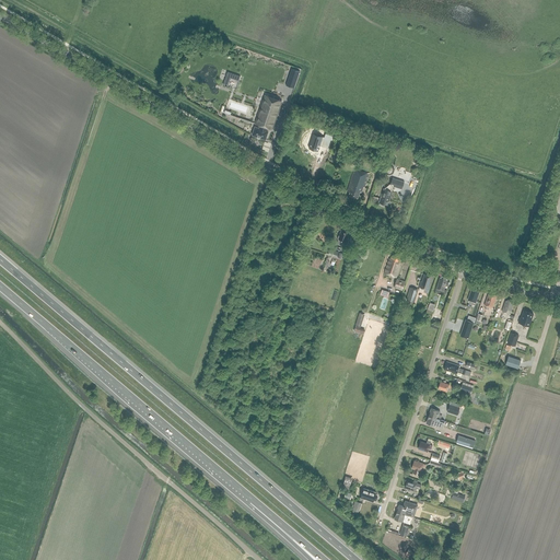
[(292,69),(286,85),(294,89),(300,71),(292,69)]
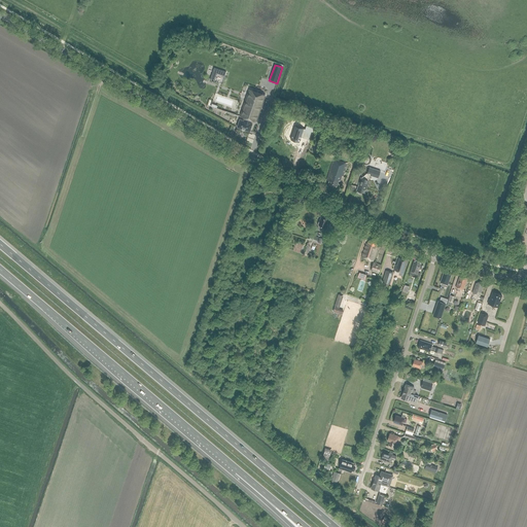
[(226,72),(214,68),(210,80),(214,81),(217,74),(224,76),(226,72)]
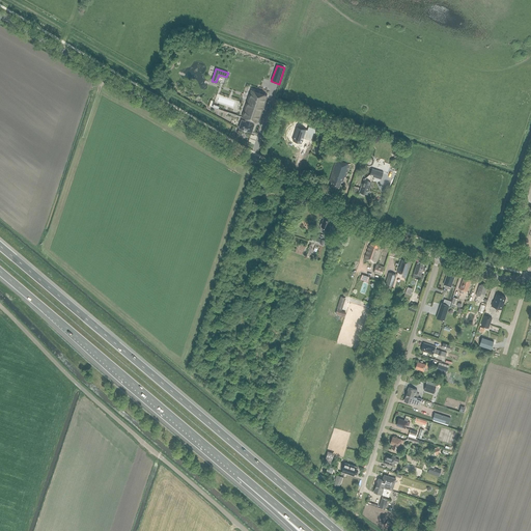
[(242,120),(239,129),(252,133),(254,124),(253,124),(254,121),(258,122),(268,95),(251,90),(243,117),(247,119),(246,121),(242,120)]
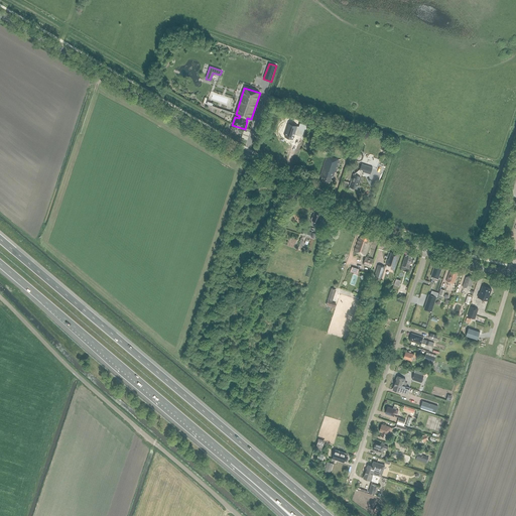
[(287,123),(283,136),(291,139),(296,126),(287,123)]
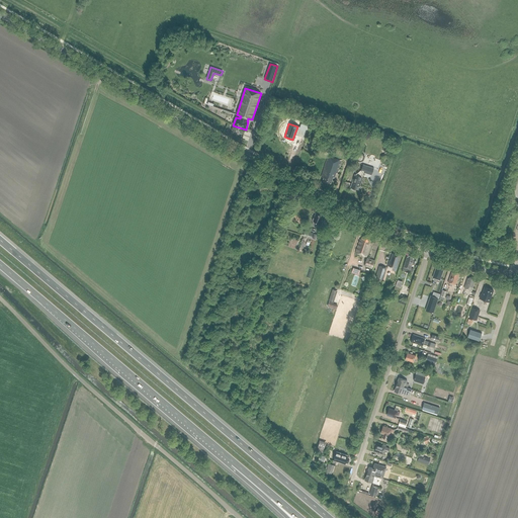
[(355,151),(353,159),(356,160),(356,161),(360,162),(363,161),(364,156),(363,154),(355,151)]
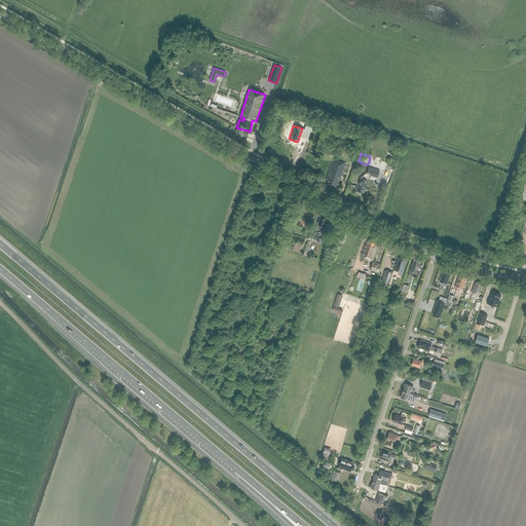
[(347,163),(333,158),(326,180),(329,181),(328,184),(336,186),(338,180),(340,181),(341,176),(342,177),(347,163)]
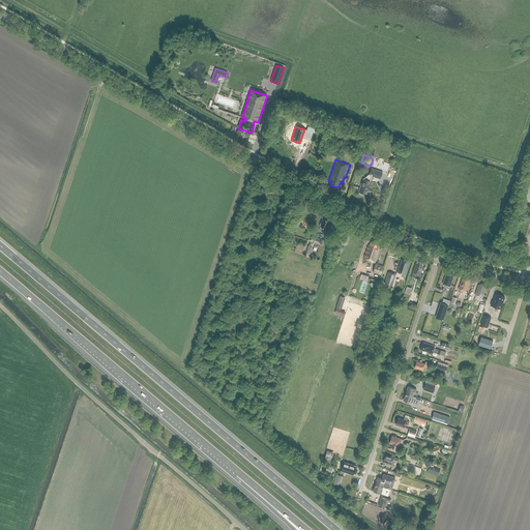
[(372,176),(380,179),(382,172),(372,169),(370,175),(367,180),(363,179),(359,192),(365,195),(367,190),(369,190),(372,181),(371,181),(372,176)]
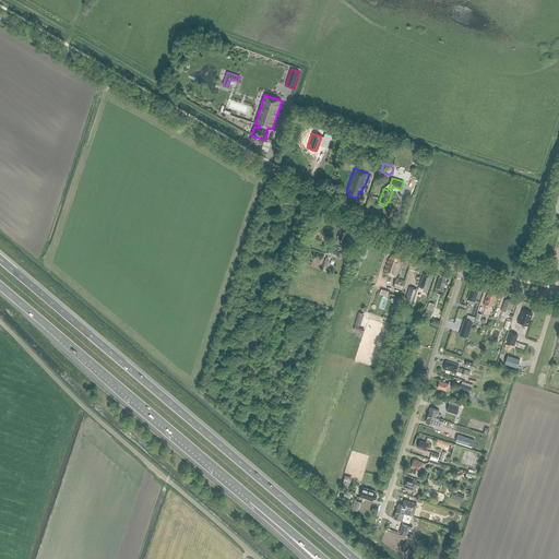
[(342,240),(345,241),(348,233),(341,230),(340,236),(339,236),(337,239),(339,239),(336,244),(341,245),(342,240)]
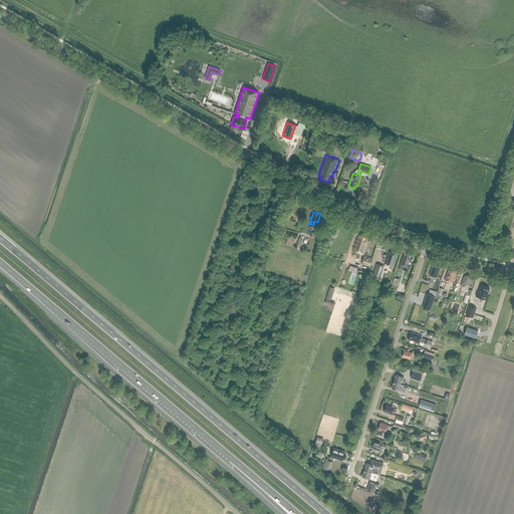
[(366,245),(367,241),(366,241),(367,238),(365,237),(366,235),(362,233),(361,236),(359,236),(358,238),(357,238),(352,251),(363,255),(366,245)]
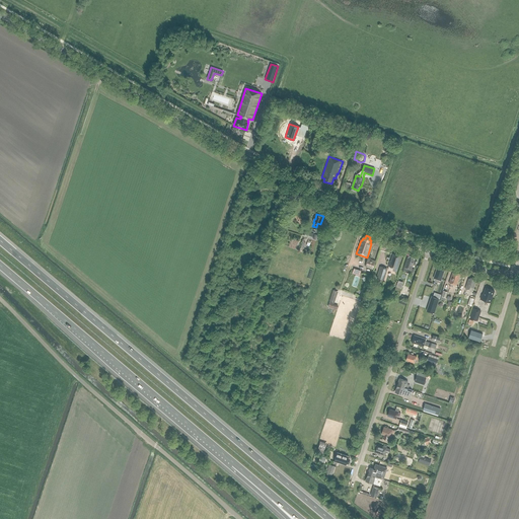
[(390,262),(388,266),(397,269),(398,264),(400,256),(398,255),(399,255),(397,254),(395,253),(394,254),(393,254),(391,262),(390,262)]
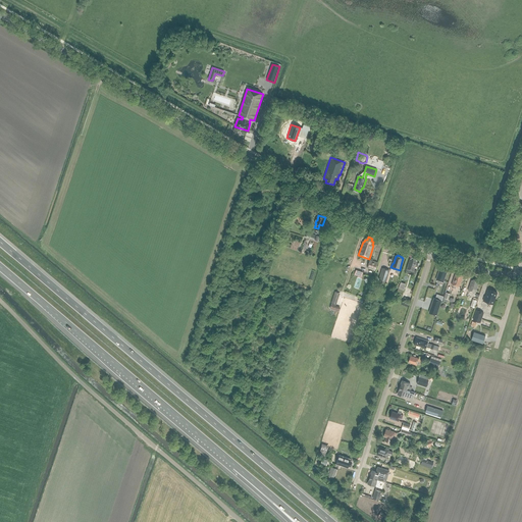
[(417,270),(414,270),(417,261),(416,261),(416,259),(412,257),(411,259),(410,259),(406,271),(413,273),(412,275),(415,276),(417,270)]
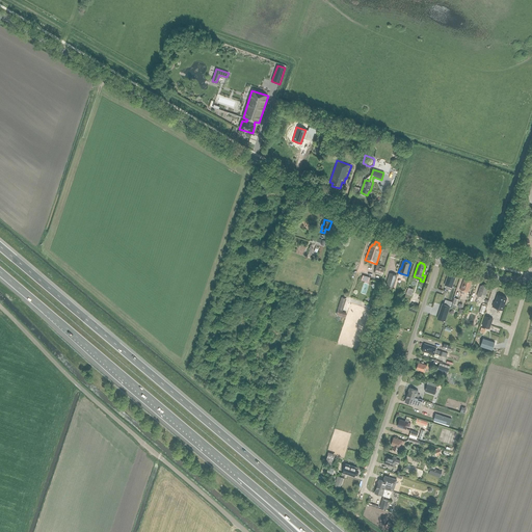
[(382,276),(386,267),(377,265),(374,273),(374,274),(382,276)]
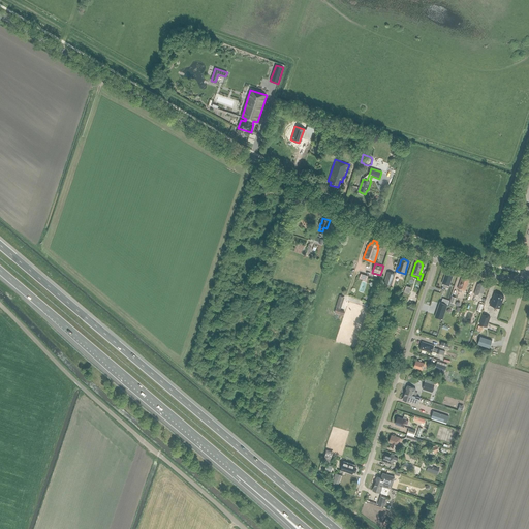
[(387,272),(384,283),(392,285),(395,274),(387,272)]
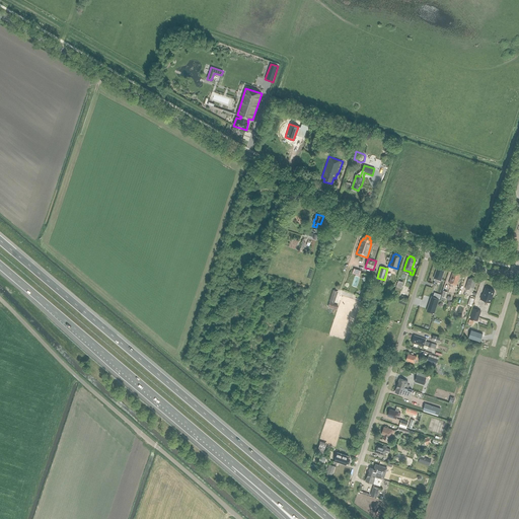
[(434,278),(435,279),(434,281),(437,281),(438,279),(441,281),(444,271),(443,270),(443,269),(439,267),(439,269),(437,268),(434,278)]
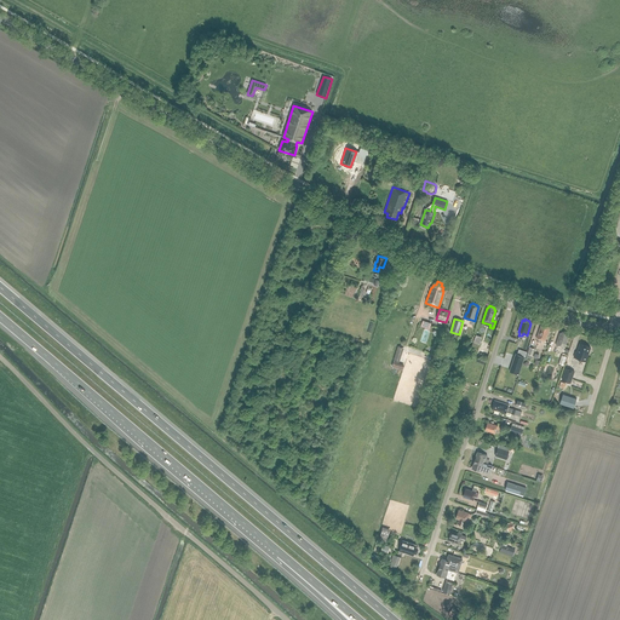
[(537,338),(538,339),(537,342),(541,343),(543,340),(545,342),(550,327),(543,326),(543,327),(540,327),(537,338)]
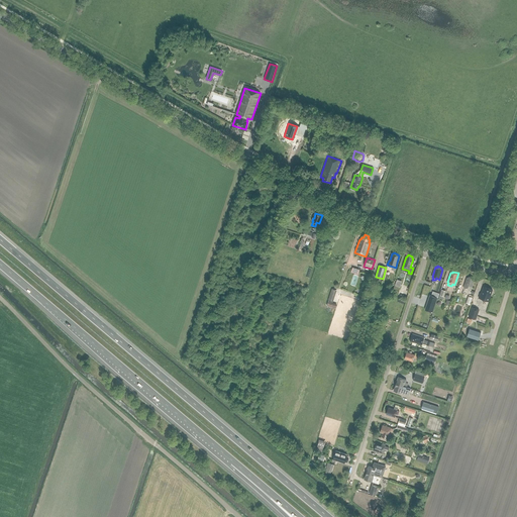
[(463,288),(471,291),(474,281),(473,280),(473,279),(469,277),(469,279),(467,279),(463,288)]
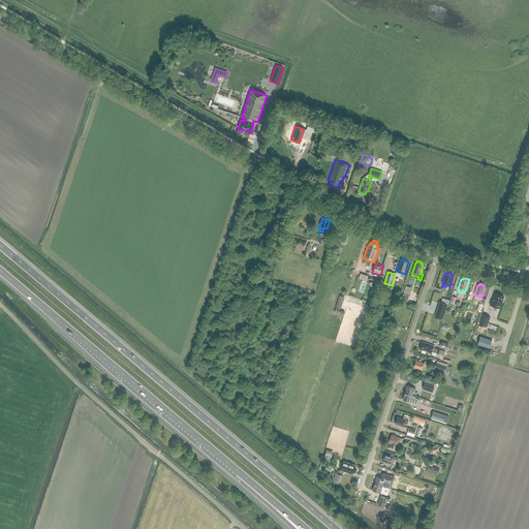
[(504,297),(495,293),(493,301),(492,301),(490,305),(500,309),(502,302),(503,301),(504,298),(503,298),(504,297)]
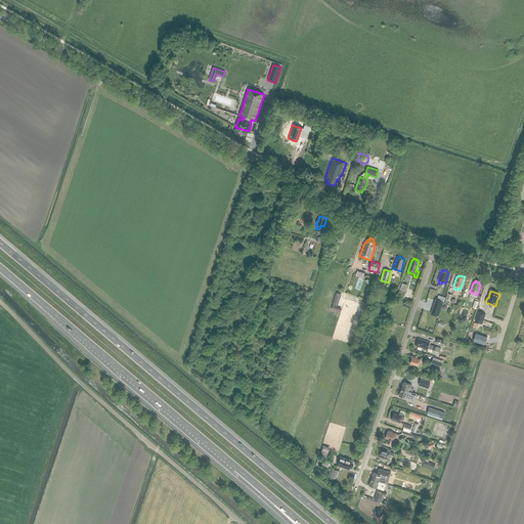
[(342,295),(337,293),(333,304),(338,306),(342,295)]
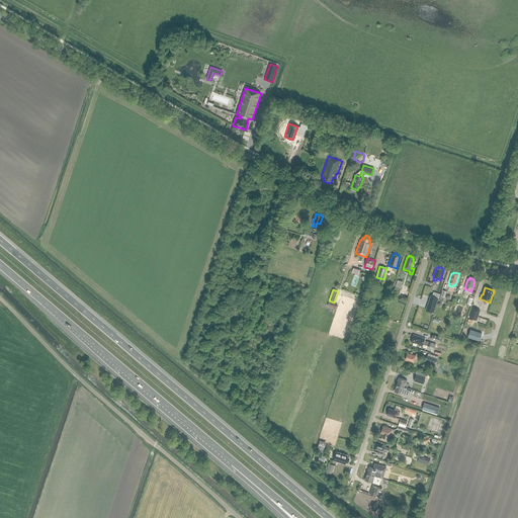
[(437,299),(430,296),(425,311),(432,314),(437,299)]
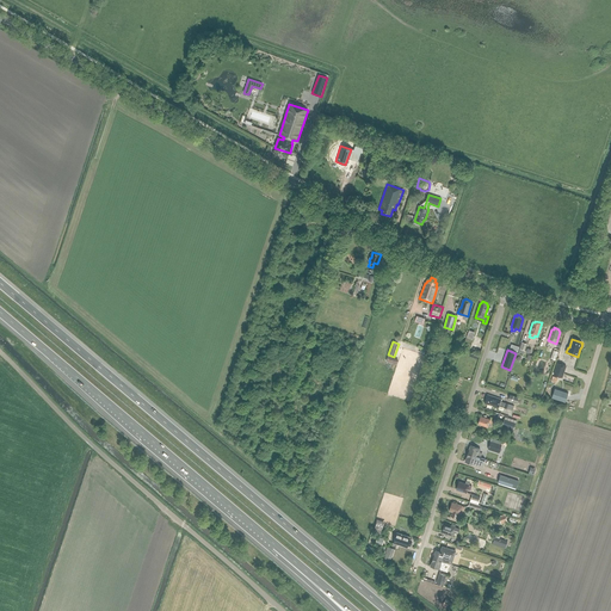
[(562,377),(567,366),(557,363),(554,375),(562,378),(562,377)]
